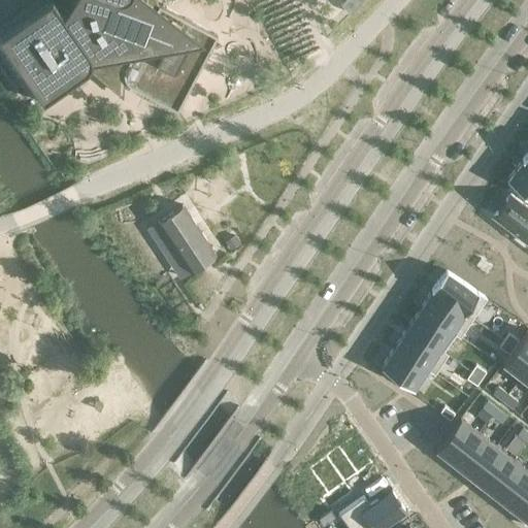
[(52,0),(0,36),(0,40),(43,102),(86,72),(87,72),(88,71),(88,70),(89,69),(90,68),(90,67),(91,66),(91,65),(124,72),(124,74),(125,76),(125,77),(126,79),(127,81),(128,83),(130,84),(132,85),(177,109),(217,34),(159,3),(157,7),(146,0),(75,0),(64,18),(52,0)]
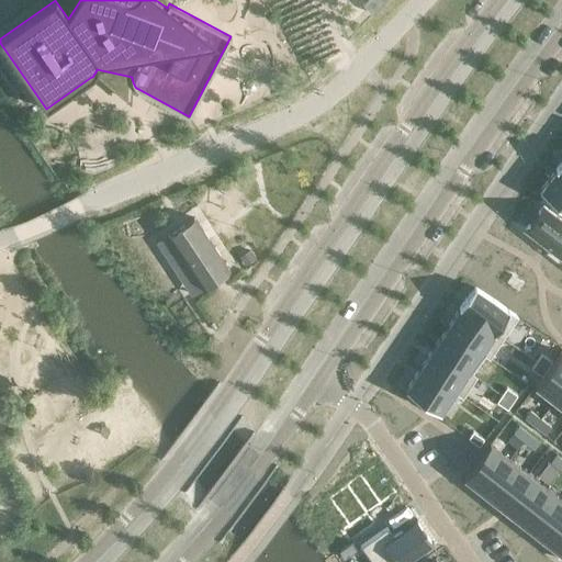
[(366,0),(362,4),(372,13),(384,0),(366,0)]
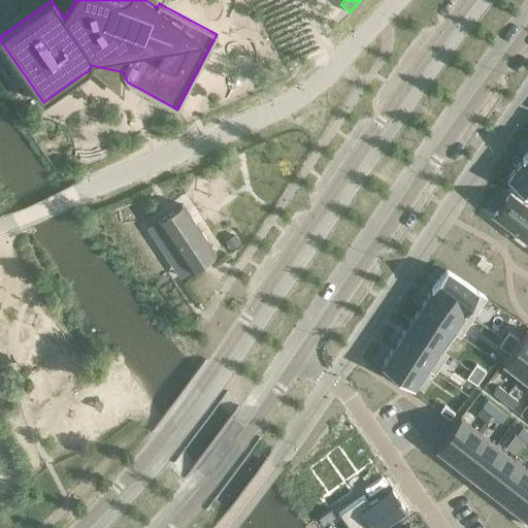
[(527,161),(522,157),(506,177),(527,194),(527,161)]
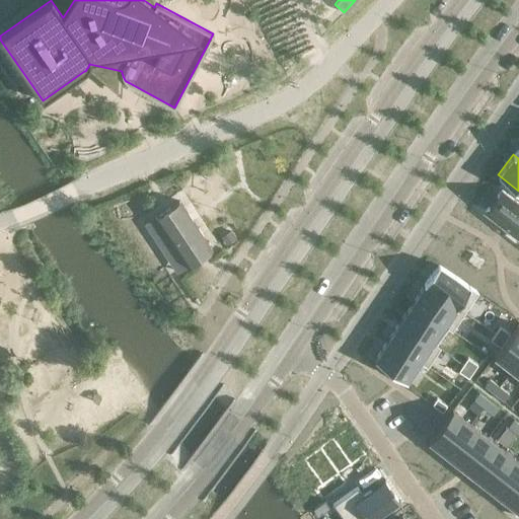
[(518,203),(501,190),(484,212),(518,239),(518,238),(518,203)]
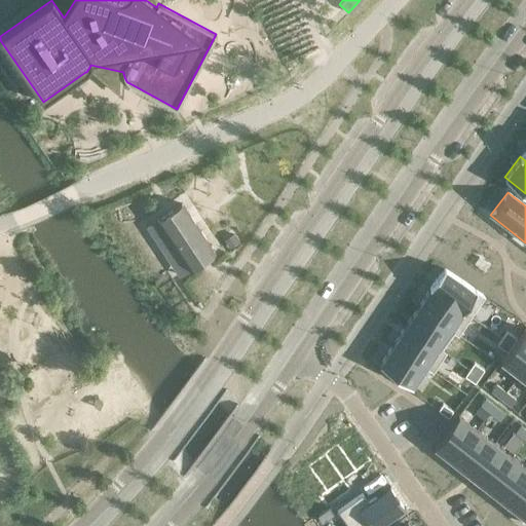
[(182,203),(157,220),(190,268),(214,252),(182,203)]
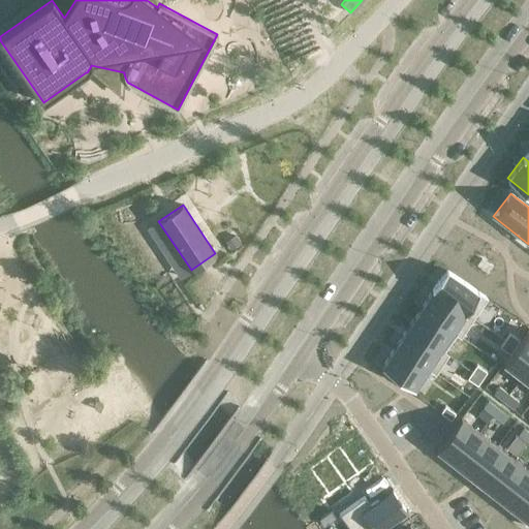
[(446,270),(433,290),(473,318),(488,298),(446,270)]
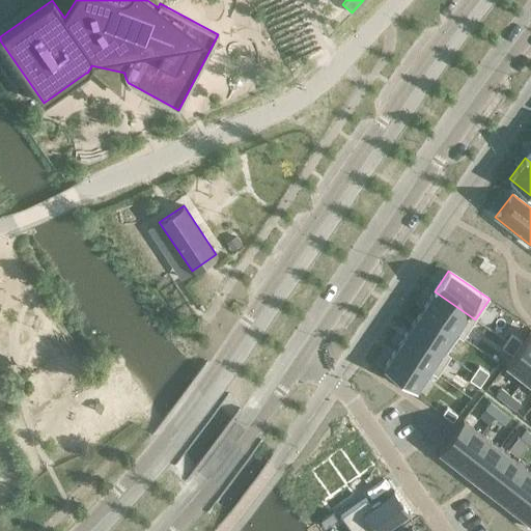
[(435,291),(422,310),(463,338),(475,319),(435,291)]
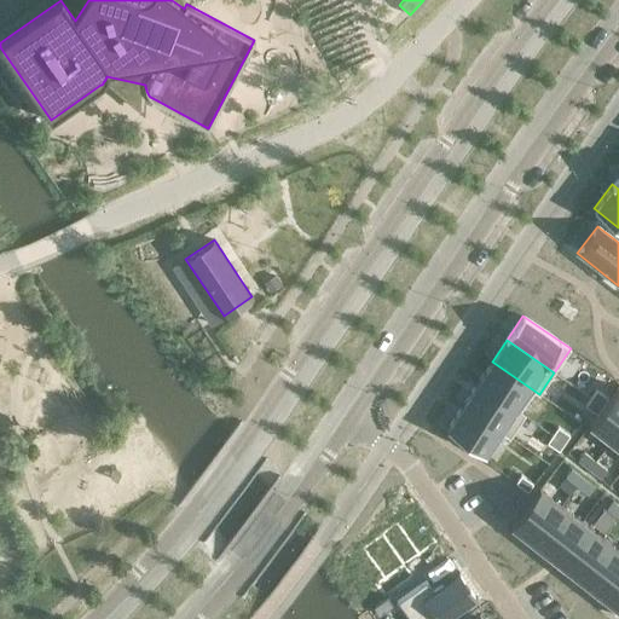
[(492,362),(478,383),(525,416),(526,415),(521,411),(534,392),(539,394),(492,362)]
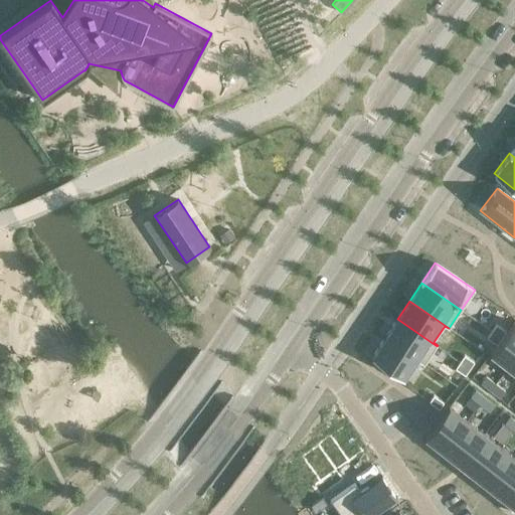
[(397,319),(384,336),(424,363),(437,346),(397,319)]
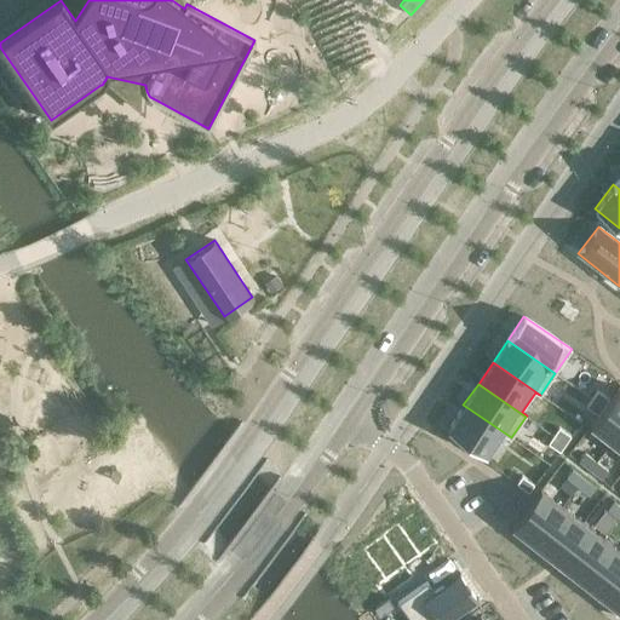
[(619,388),(591,424),(612,441),(619,430),(619,388)]
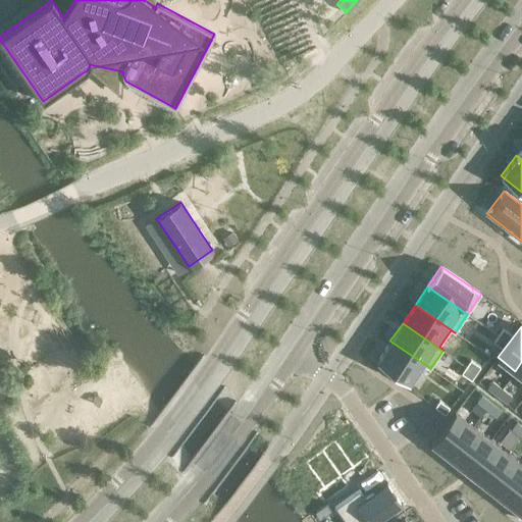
[(503,328),(498,334),(508,342),(513,335),(503,328)]
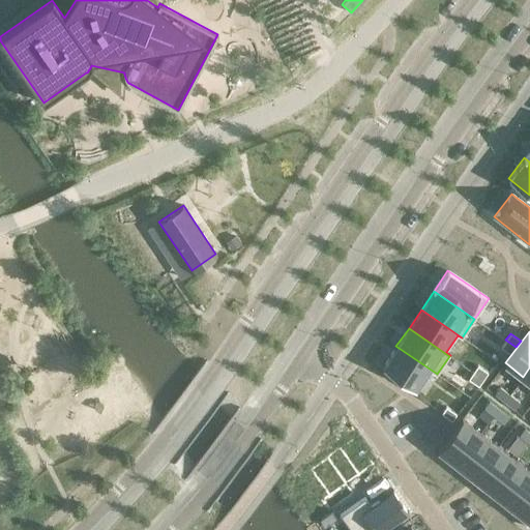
[(505,340),(501,347),(511,354),(516,347),(505,340)]
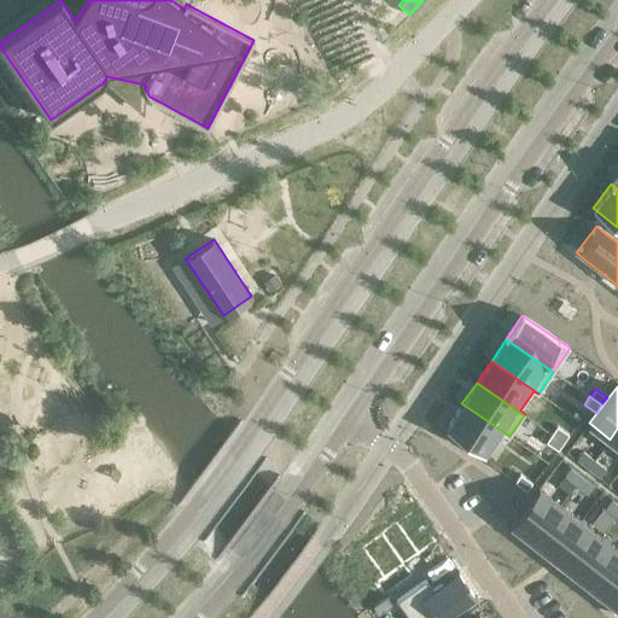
[(461,403),(445,427),(484,454),(500,430),(461,403)]
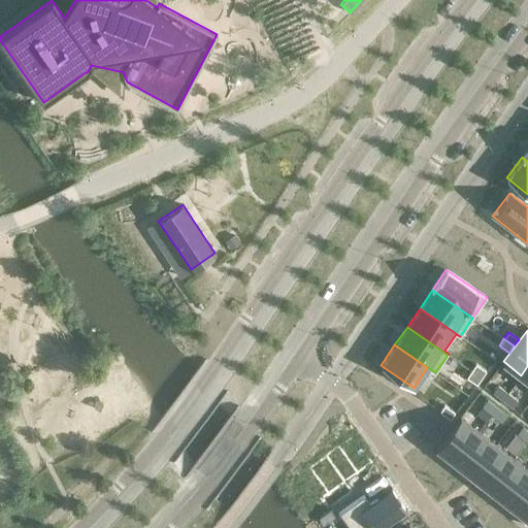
[(475,363),(471,370),(482,377),(486,370),(475,363)]
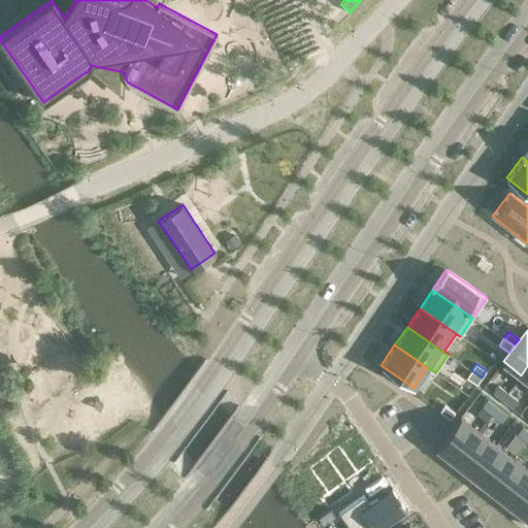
[(471,370),(466,377),(476,384),(482,377),(471,370)]
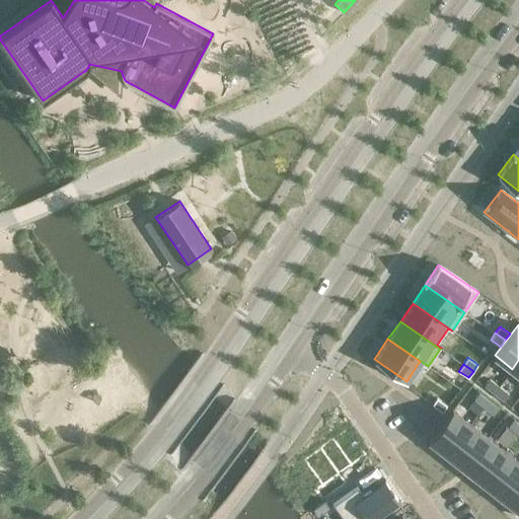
[(497,370),(492,376),(501,383),(506,377),(497,370)]
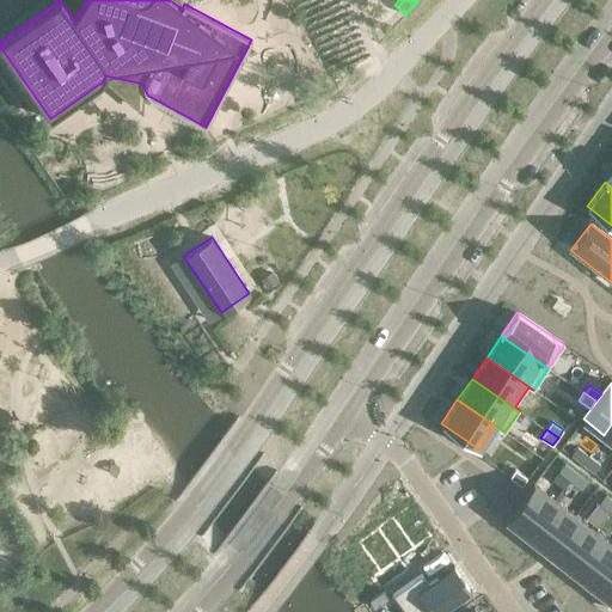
[(597,445),(591,452),(603,461),(609,453),(597,445)]
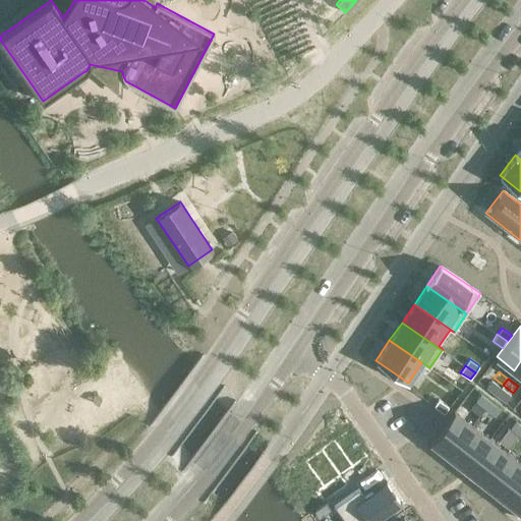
[(439,399),(433,406),(444,413),(449,406),(439,399)]
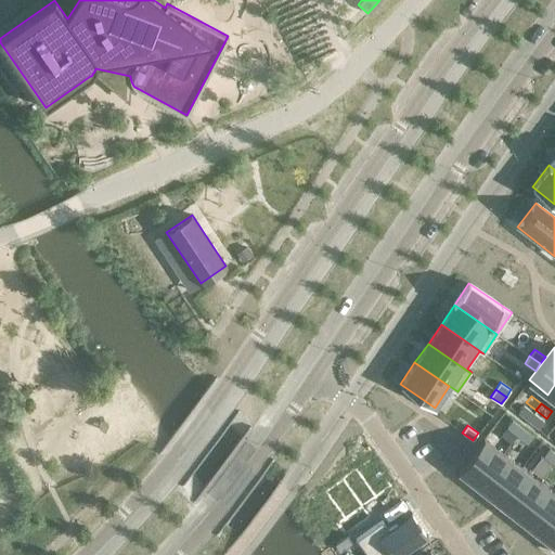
[(505,429),(500,436),(510,443),(515,437),(505,429)]
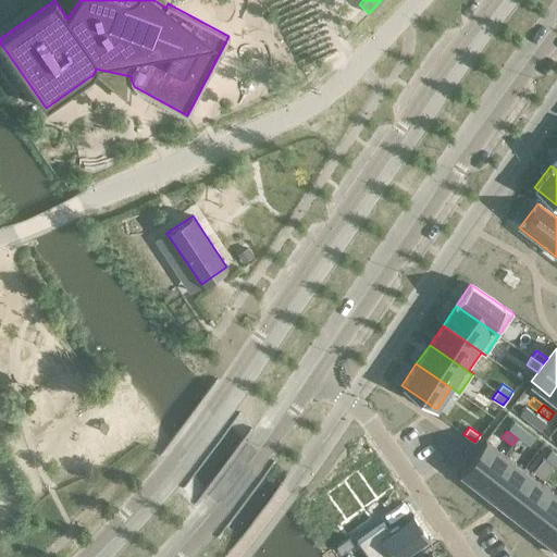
[(485,438),(460,472),(479,486),(505,454),(485,438)]
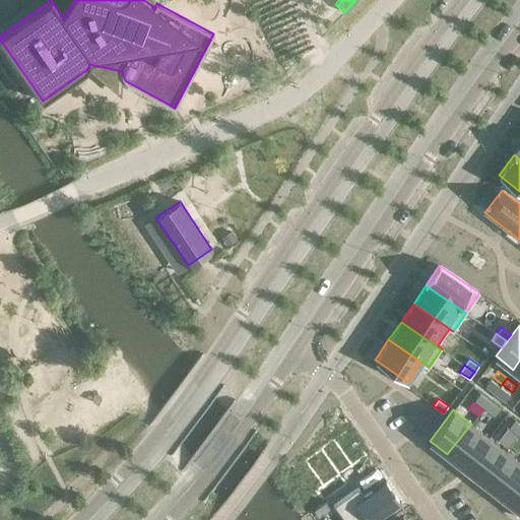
[(482,409),(477,415),(488,424),(492,416),(482,409)]
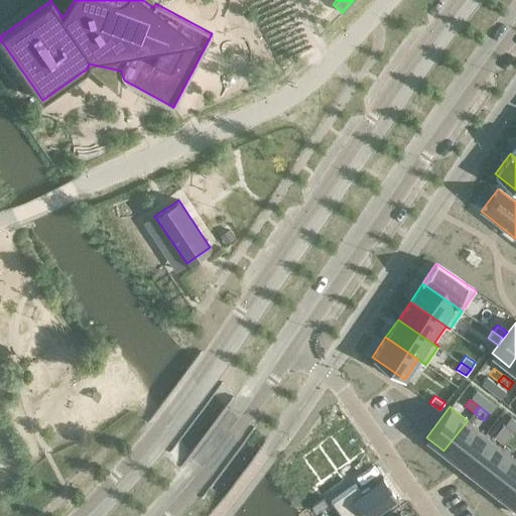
[(468,420),(443,450),(461,465),(485,434),(468,420)]
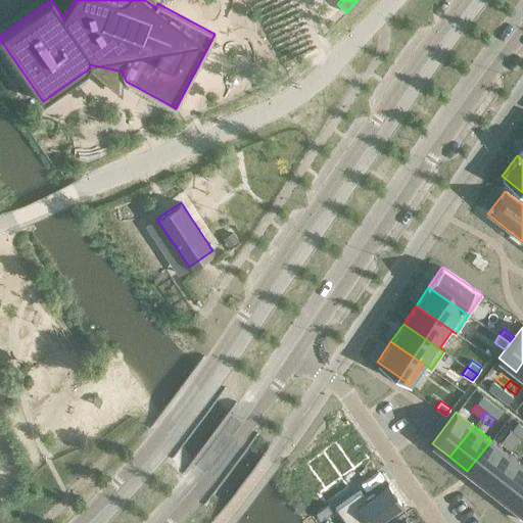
[(511,431),(506,438),(515,445),(520,439),(511,431)]
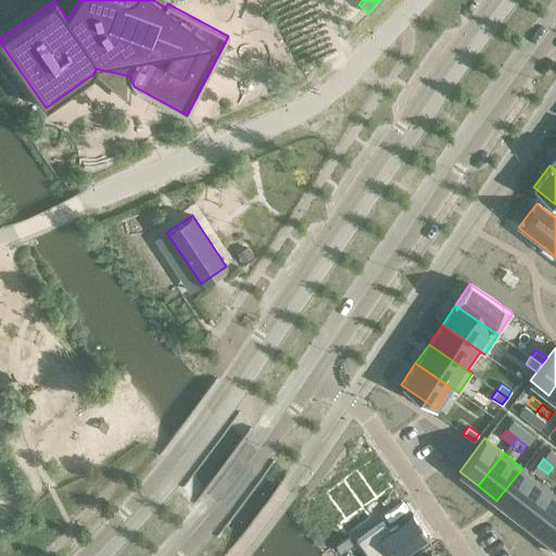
[(343,480),(325,493),(344,520),(337,525),(345,536),(371,518),(364,508),(392,488),(373,459),(357,470),(356,469),(342,479),(343,480)]
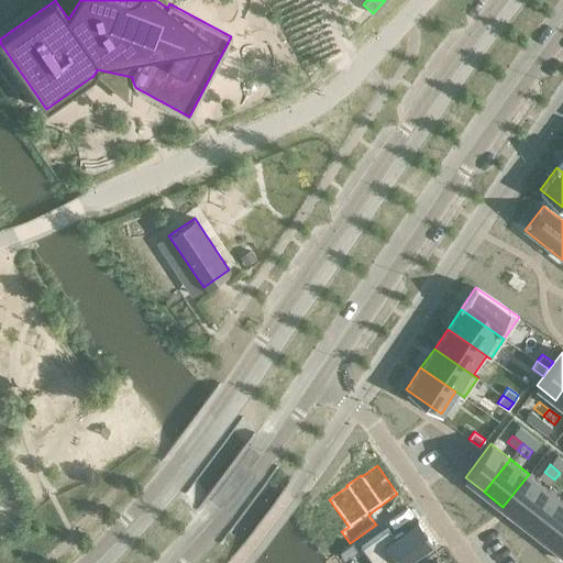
[(529,474),(503,507),(521,521),(548,488),(529,474)]
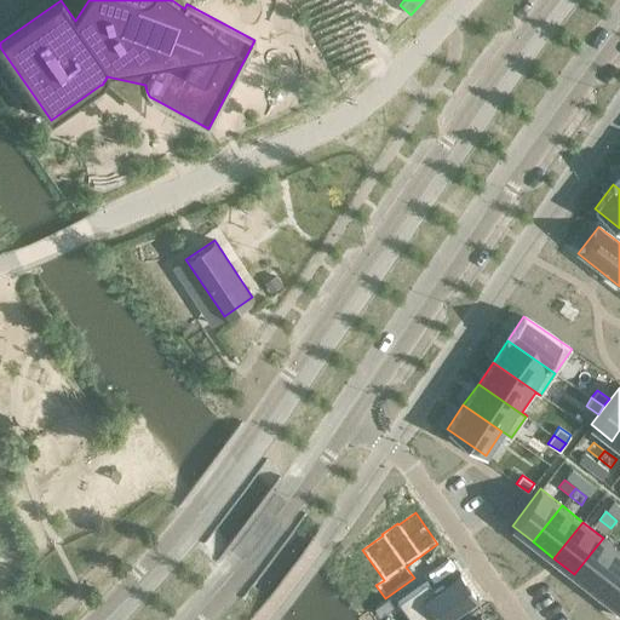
[(619,550),(603,538),(574,574),(595,590),(619,558),(619,550)]
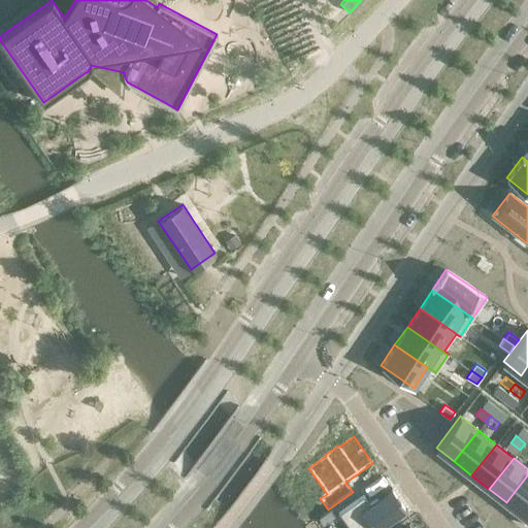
[(527,475),(506,502),(524,517),(527,512),(527,475)]
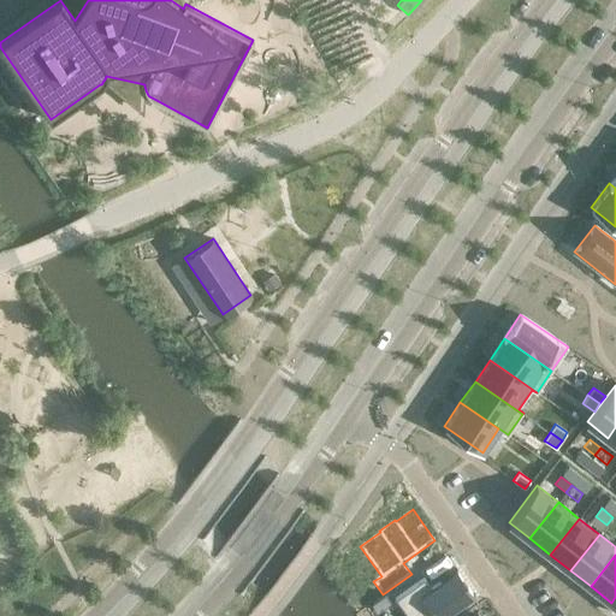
[(425,578),(395,598),(407,615),(409,615),(416,611),(420,615),(444,615),(475,594),(474,593),(473,593),(457,572),(457,570),(457,569),(431,587),(425,578)]
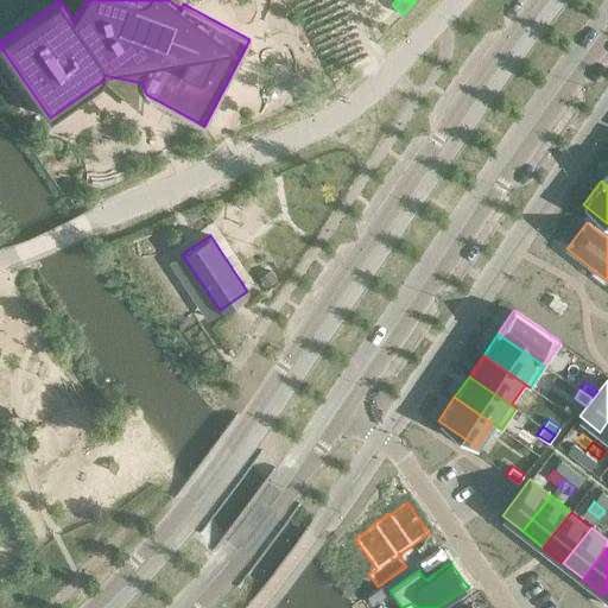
[(386,595),(380,587),(366,596),(372,605),(386,595)]
